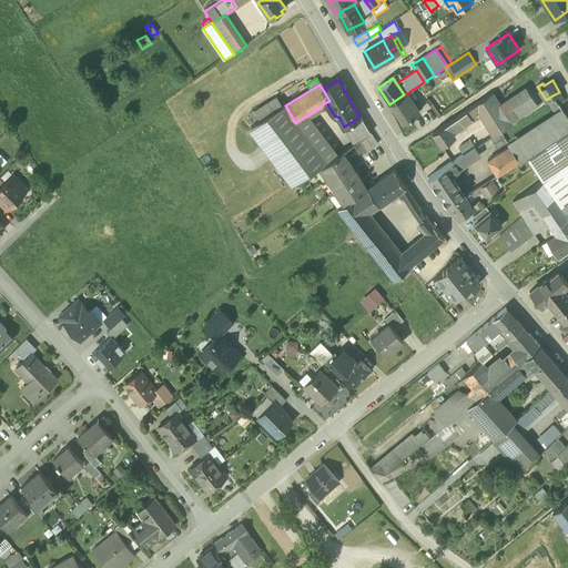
[(526,85),(498,103),(500,108),(510,123),(538,105),(526,85)]
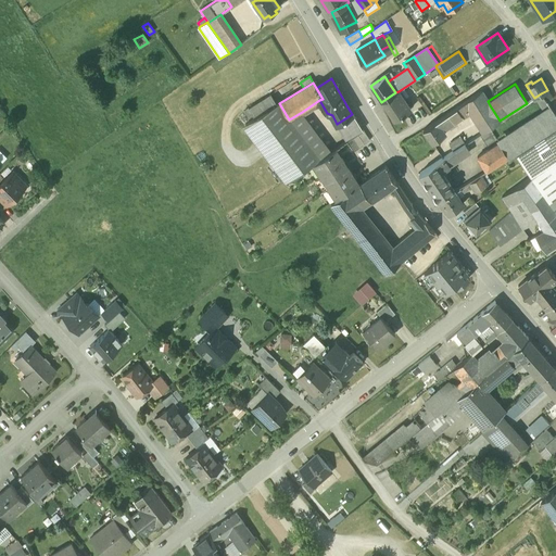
[(547,90),(541,93),(546,102),(553,98),(547,90)]
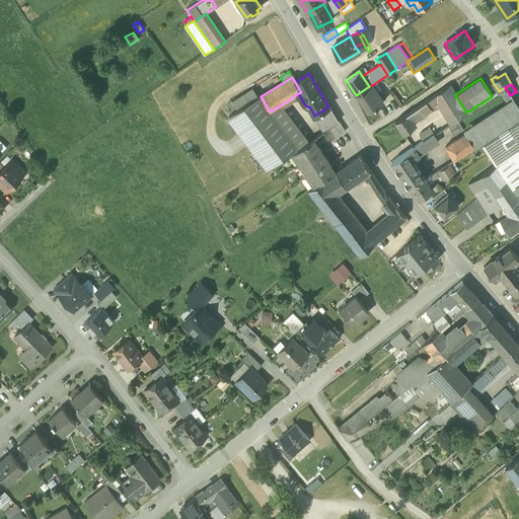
[(369,86),(356,95),(368,113),(383,101),(372,85),(369,86)]
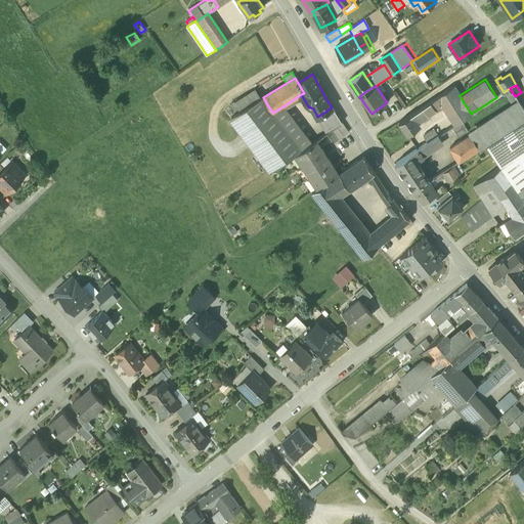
[(453,86),(430,101),(435,108),(442,103),(445,108),(462,99),(460,95),(453,86)]
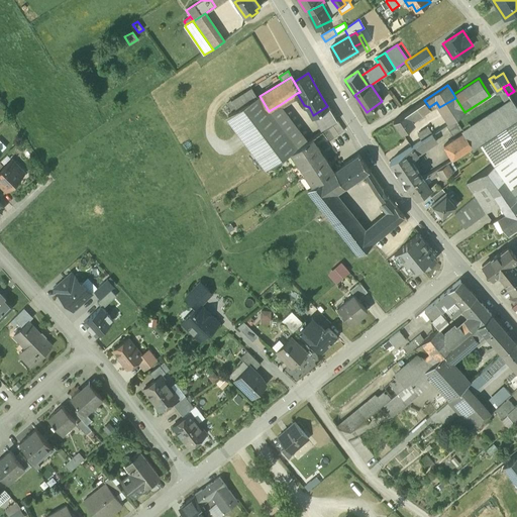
[(251,89),(226,103),(231,112),(225,116),(265,170),(308,139),(281,104),(269,111),(260,96),(256,98),(251,89)]
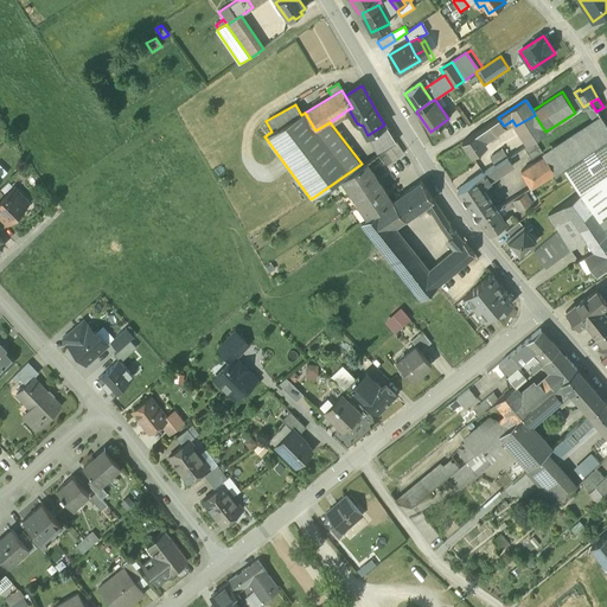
[(535,115),(516,126),(522,135),(528,144),(545,132),(535,115)]
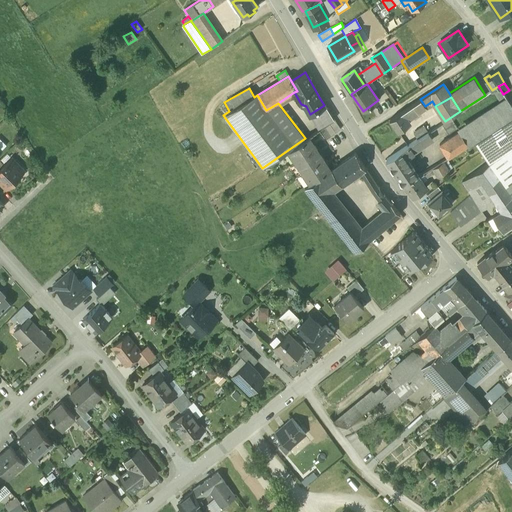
[(460,131),(469,145),(475,141),(509,119),(511,117),(511,106),(506,97),(458,128),(460,131)]
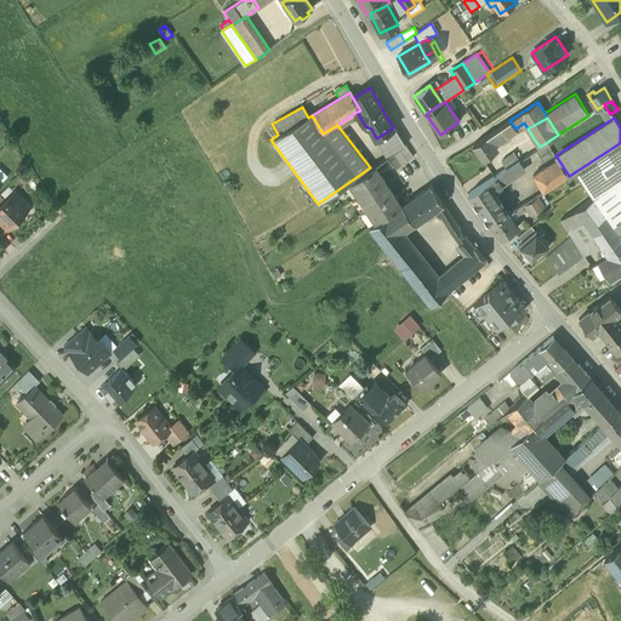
[(510,120),(472,144),(483,159),(497,149),(494,143),(516,129),(510,120)]
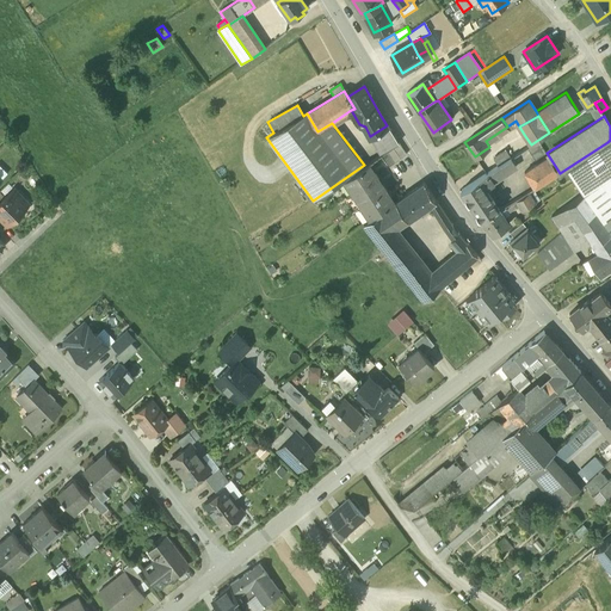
[(399,143),(387,125),(370,136),(382,155),(387,152),(393,148),(399,143)]
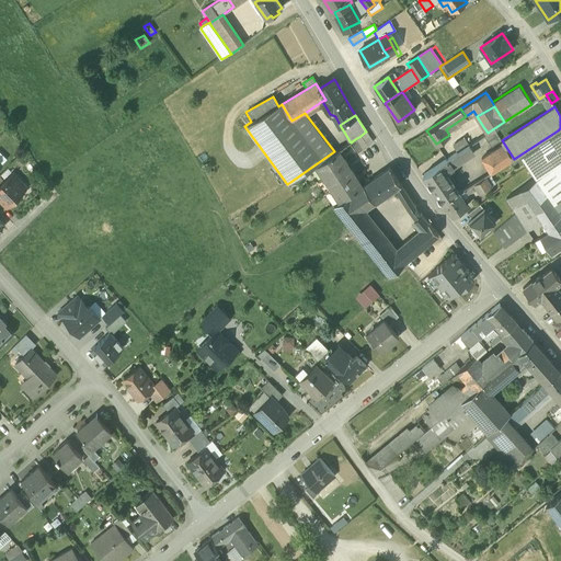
[(482,125),(464,137),(465,139),(469,146),(488,133),(482,125)]
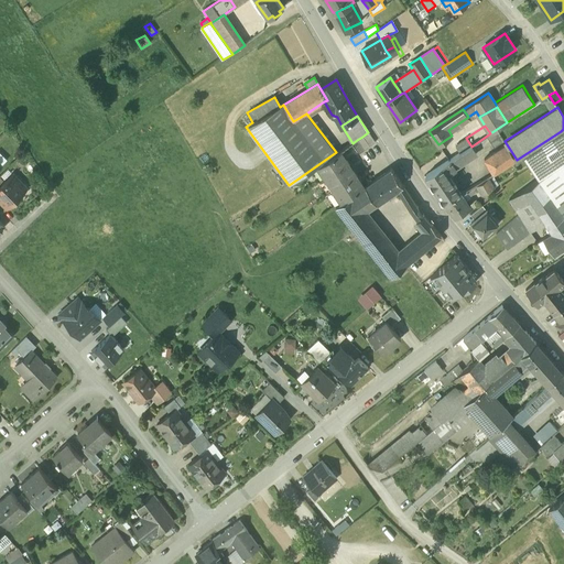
[(563,129),(561,131),(523,155),(539,179),(548,172),(561,164),(563,161),(563,129)]
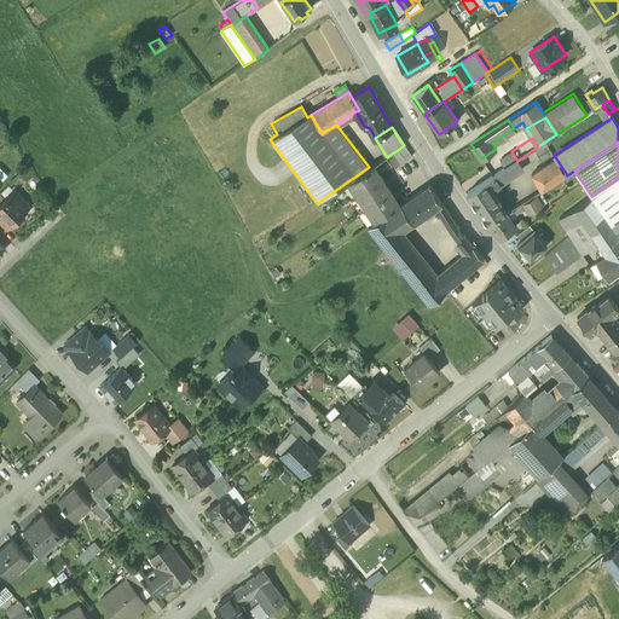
[(545,143),(534,150),(542,162),(554,155),(545,143)]
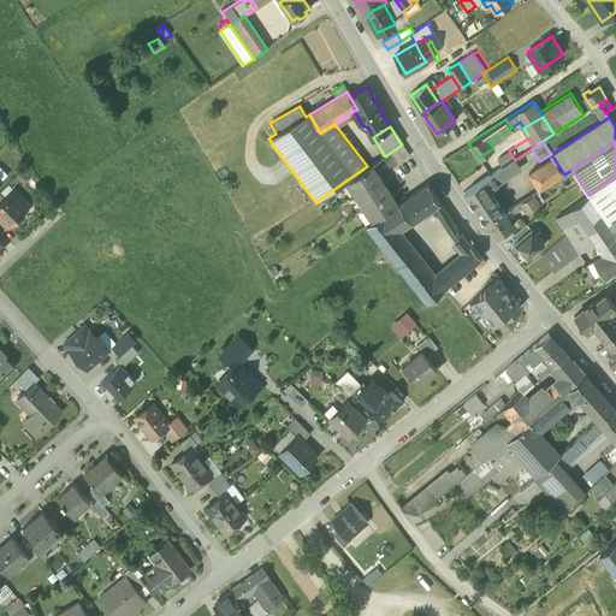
[(402,144),(396,149),(403,160),(409,157),(402,144)]
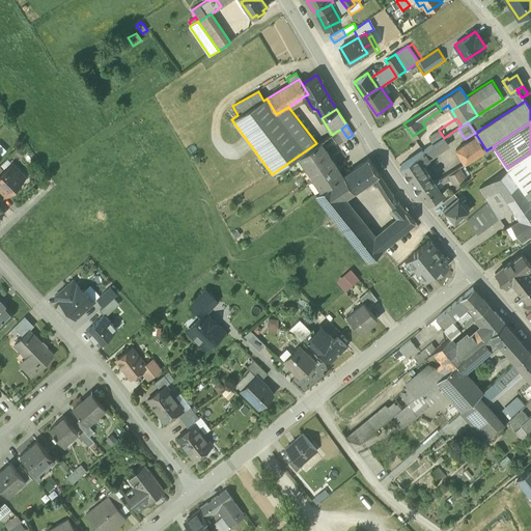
[(347,138),(341,129),(336,132),(342,141),(347,138)]
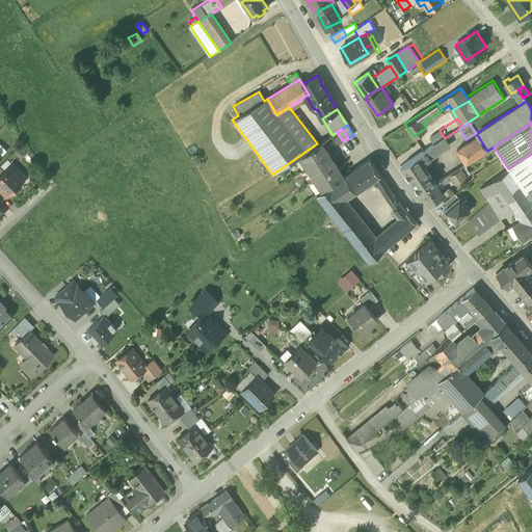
[(343,141),(337,132),(333,135),(331,135),(338,145),(343,141)]
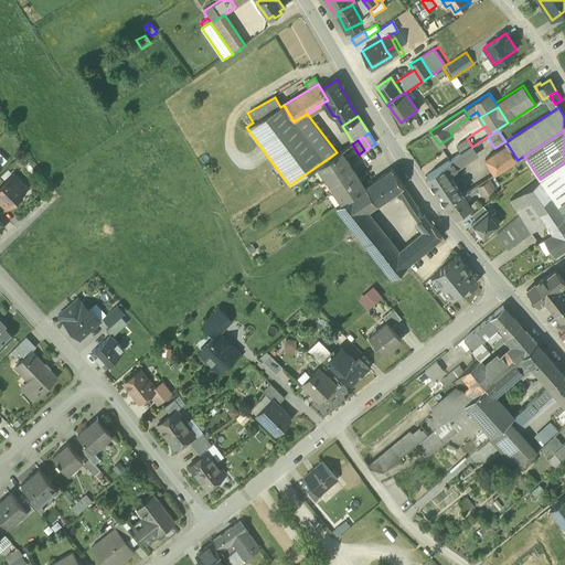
[(468,140),(457,148),(460,153),(471,147),(472,147),(468,140)]
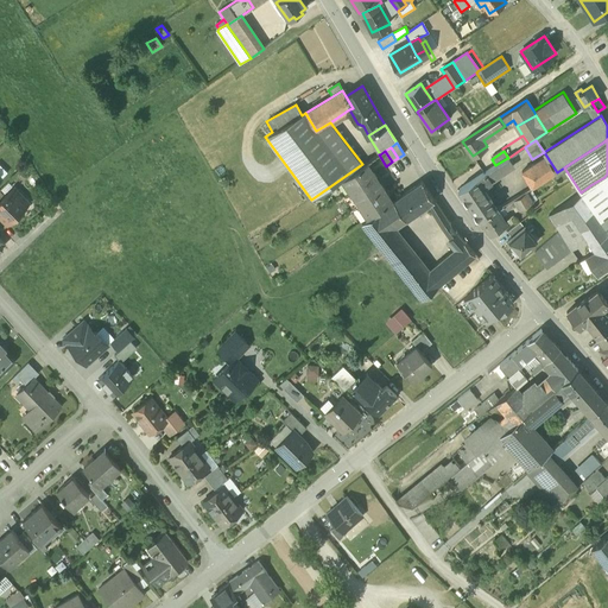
[(546,156),(521,171),(532,188),(557,172),(546,156)]
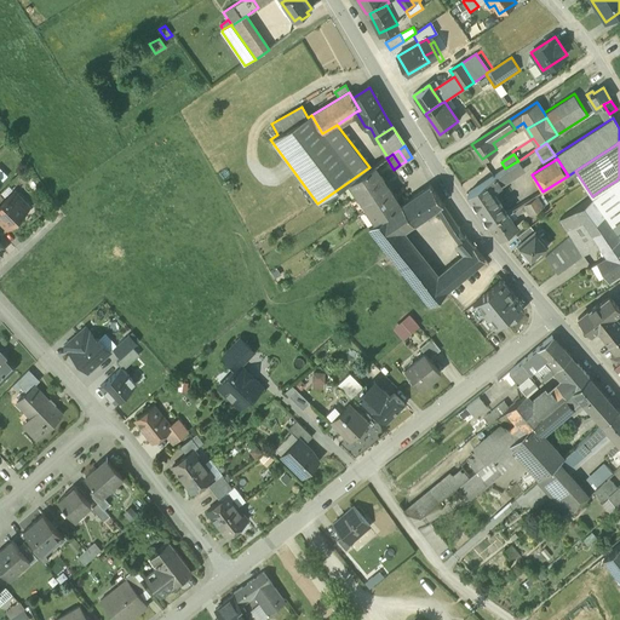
[(506,213),(491,190),(523,170),(517,161),(505,168),(468,194),(488,225),(506,213)]
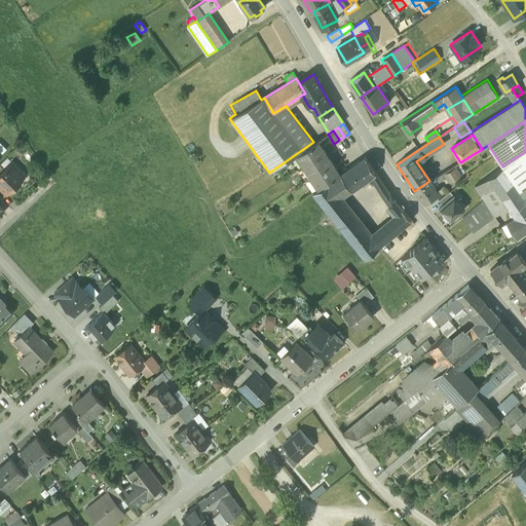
[(325,152),(317,141),(296,154),(304,165),(325,152)]
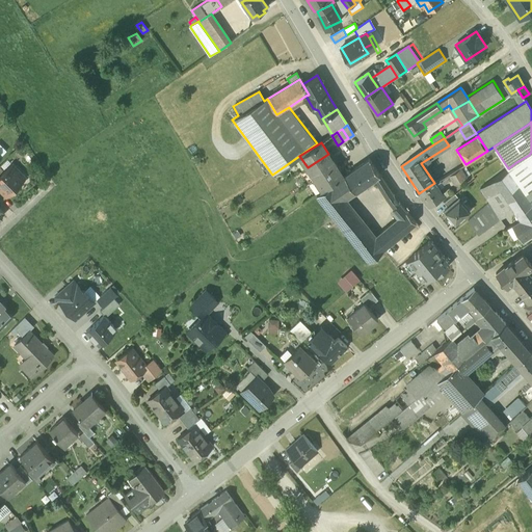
[(336,165),(328,154),(308,167),(315,179),(336,165)]
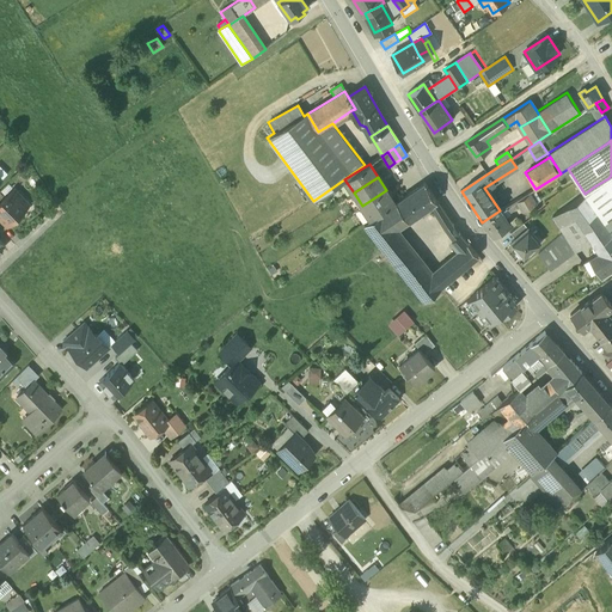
[(611,183),(609,178),(594,187),(605,203),(611,197),(611,183)]
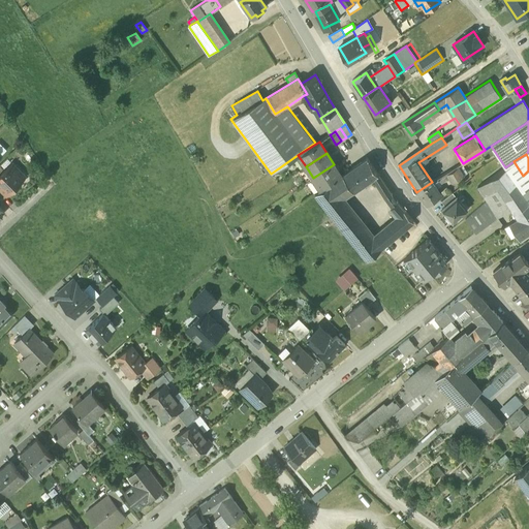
[(367,158),(342,175),(354,189),(372,178),(377,174),(367,158)]
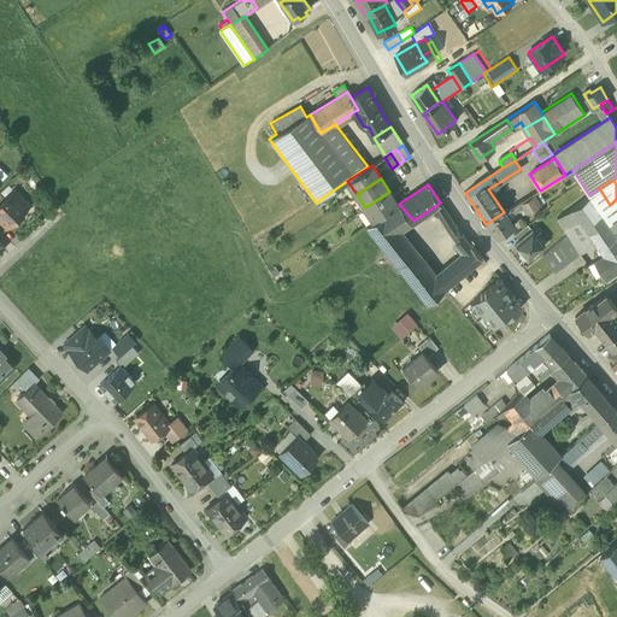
[(599,188),(589,195),(616,235),(616,212),(613,211),(610,205),(599,188)]
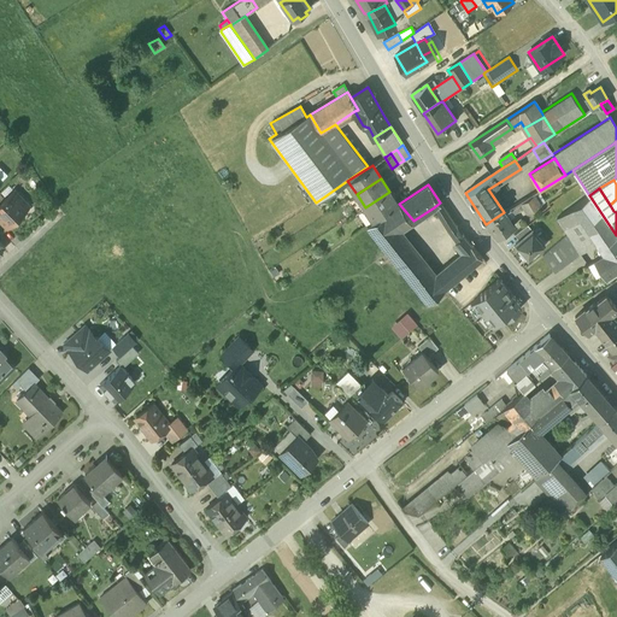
[(0,204),(0,219),(7,228),(29,206),(13,192),(0,204)]
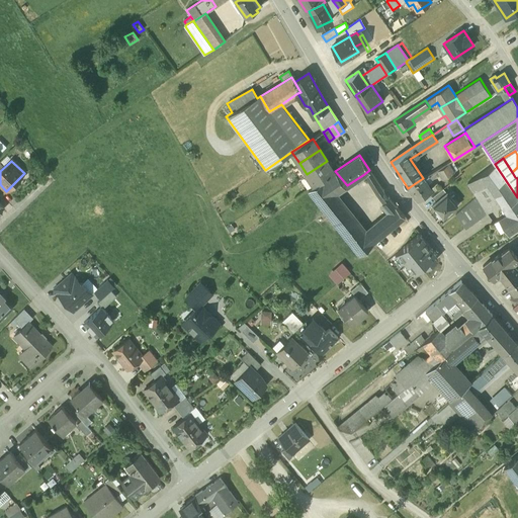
[(327,161),(307,174),(314,185),(323,179),(334,172),(327,161)]
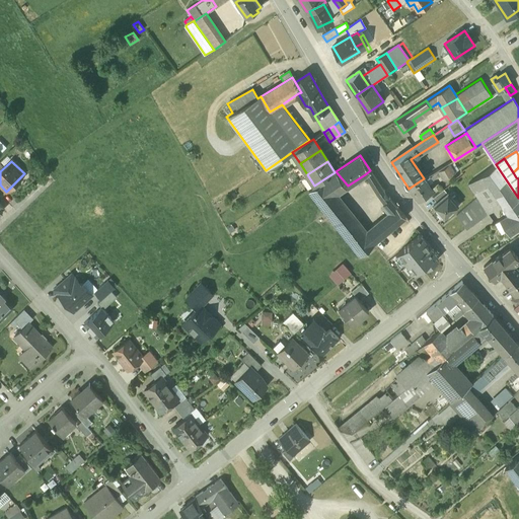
[(449,163),(438,170),(440,174),(443,179),(454,172),(449,163)]
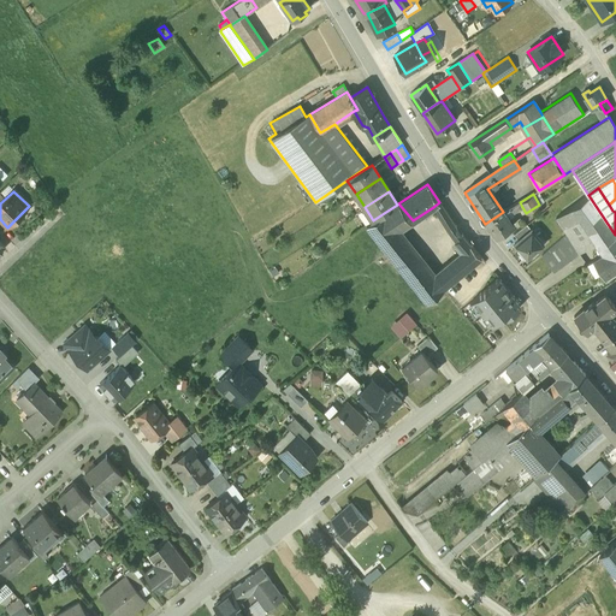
[(615,235),(588,195),(572,207),(576,214),(596,242),(599,248),(603,246),(602,244),(615,235)]
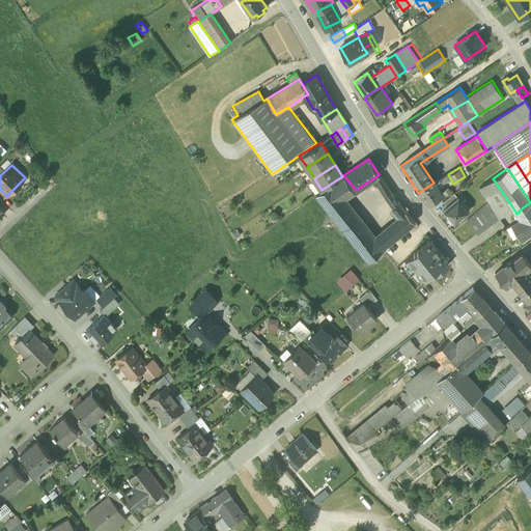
[(392,195),(379,174),(373,178),(387,199),(392,195)]
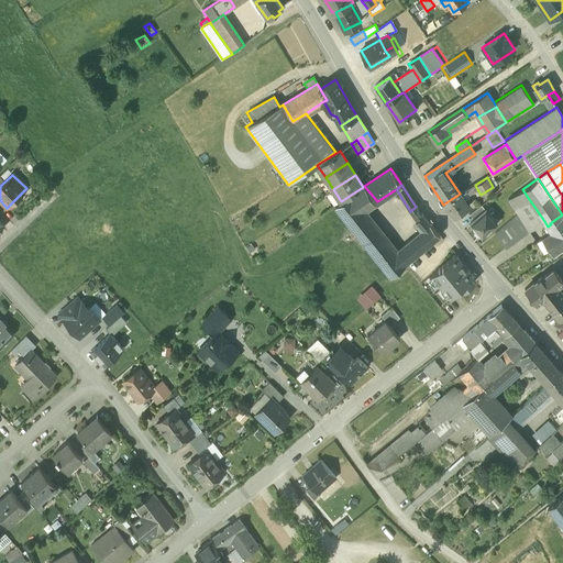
[(460,194),(443,205),(453,217),(468,207),(464,200),(471,197),(470,195),(477,189),(475,185),(460,194)]
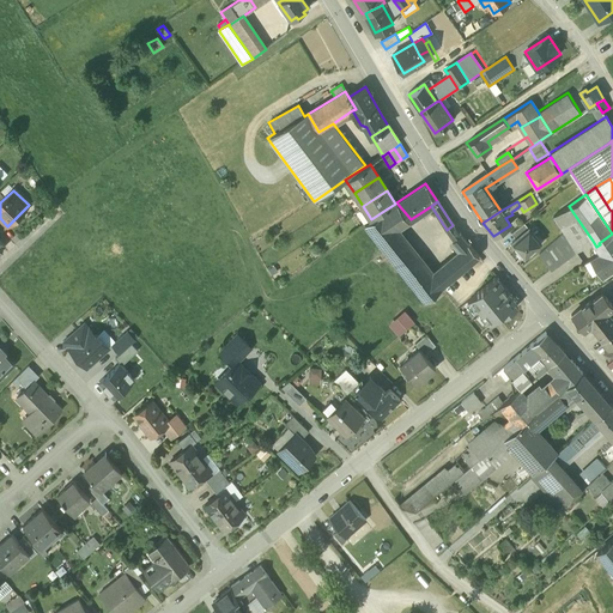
[(411,219),(396,202),(395,204),(382,212),(396,229),(411,219)]
